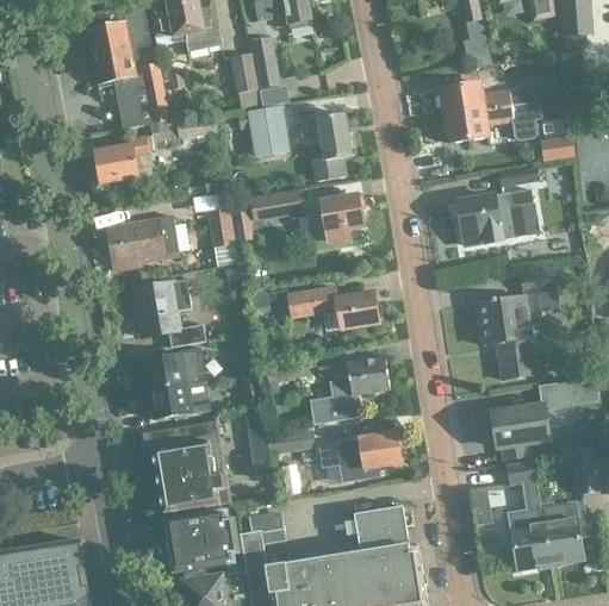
[(156,45),(174,42),(171,20),(215,12),(212,0),(160,0),(148,2),(156,45)]
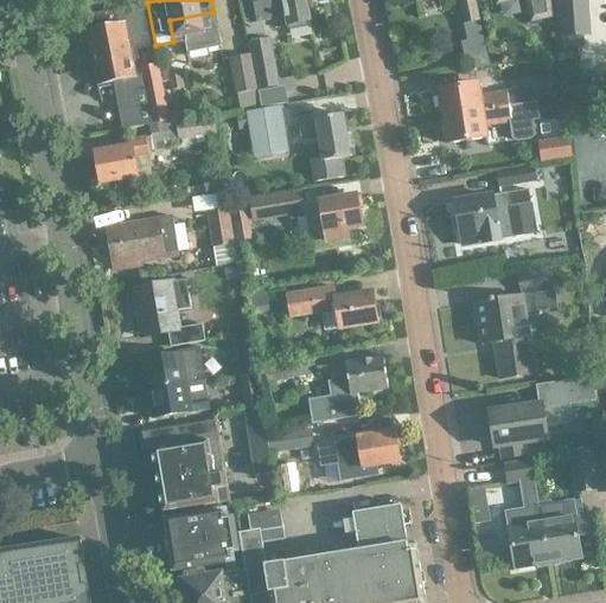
[(253,0),(257,19),(282,13),(282,15),(286,15),(287,23),(308,18),(305,0),(253,0)]
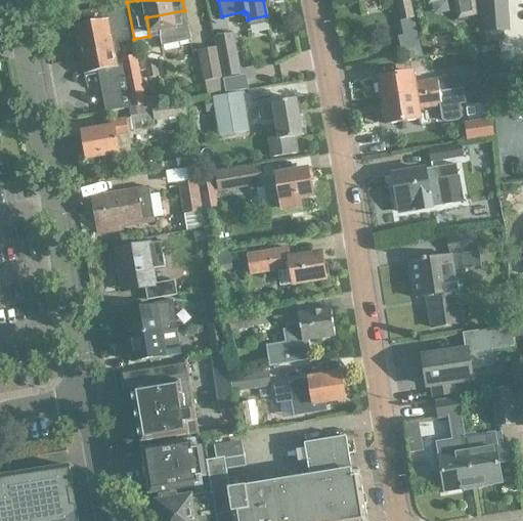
[(394,0),(398,19),(410,16),(407,0),(394,0)]
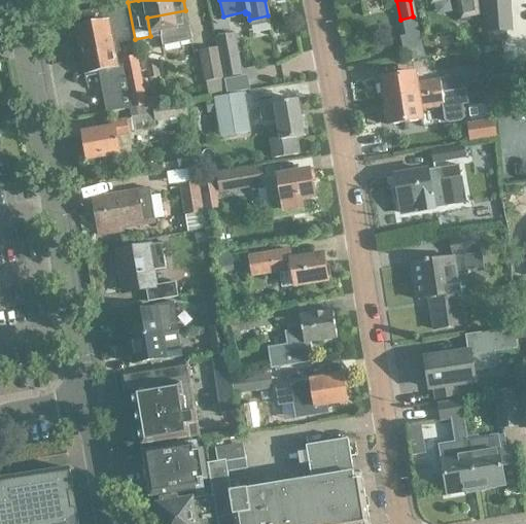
[(429,0),(429,2),(440,0),(455,0),(457,13),(474,10),(471,0),(429,0)]
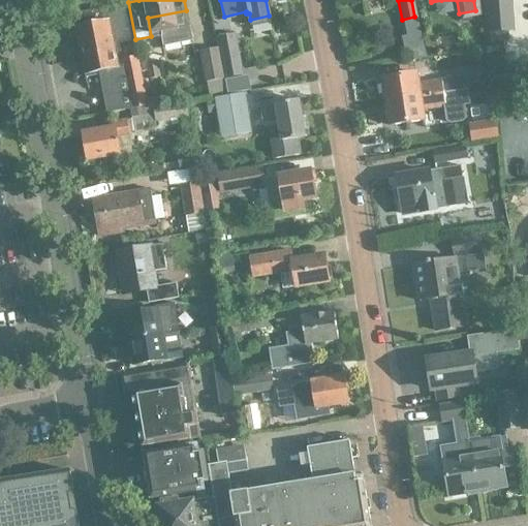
[(511,28),(508,0),(484,0),(487,29),(507,28),(511,28)]
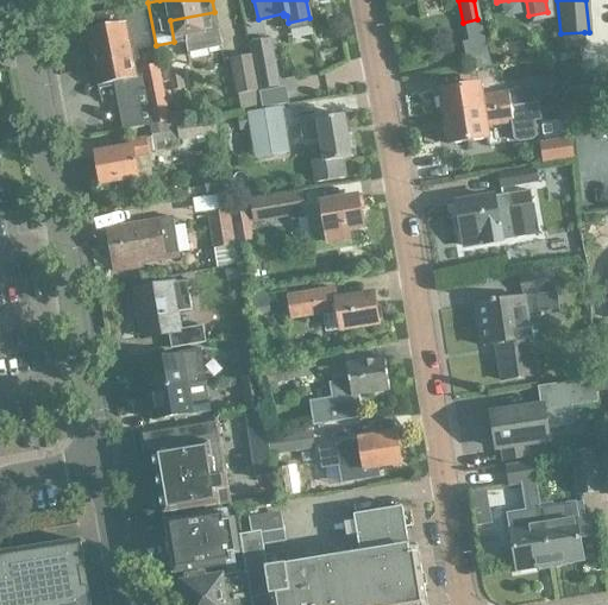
[(77,41),(91,41),(148,29),(142,2),(76,14),(77,41)]
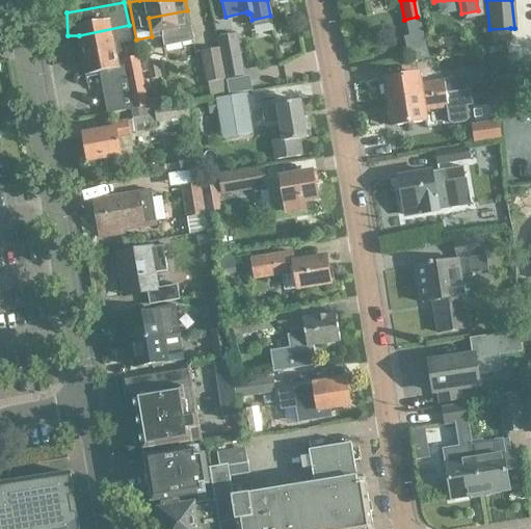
[(193,37),(187,10),(149,18),(152,36),(160,34),(162,45),(193,37)]
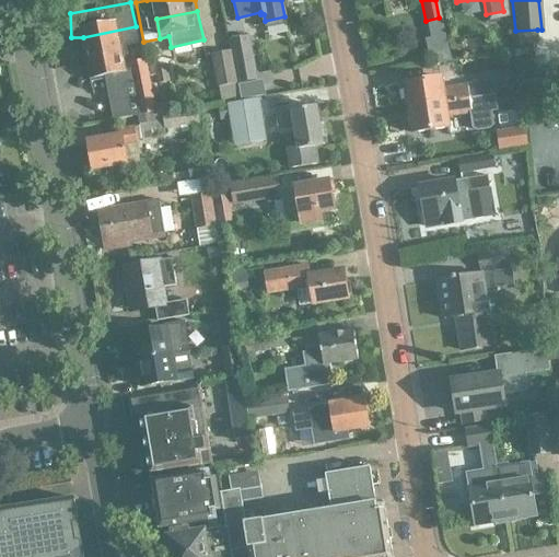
[(136,26),(83,37),(91,76),(103,73),(112,117),(136,113),(143,112),(156,109),(147,57),(127,60),(128,68),(124,69),(121,54),(127,53),(125,43),(138,41),(136,26)]
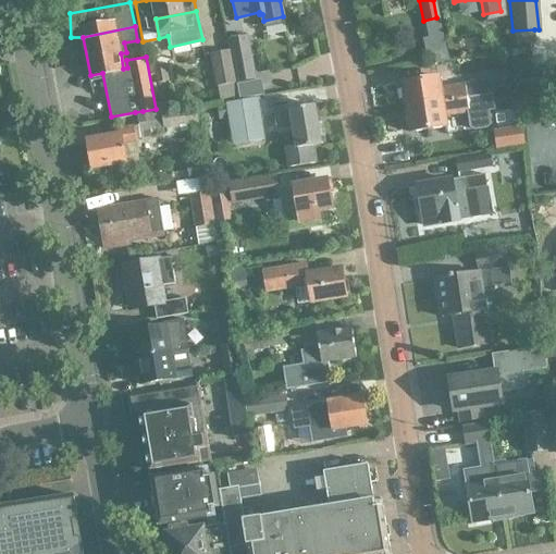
[(230,48),(241,97),(249,95),(256,94),(262,93),(259,75),(255,76),(249,45),(230,48)]
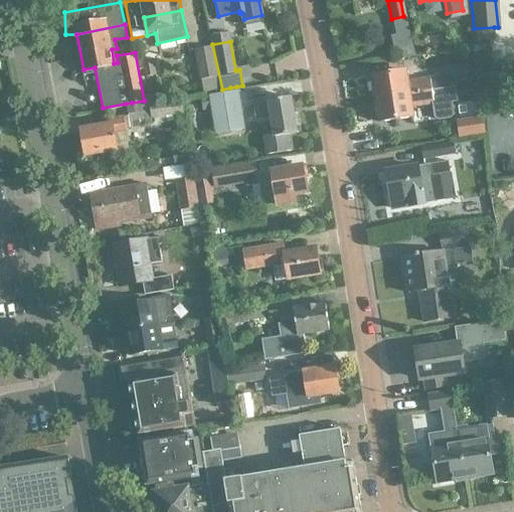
[(197,78),(199,77),(202,93),(222,90),(212,44),(192,47),(197,78)]
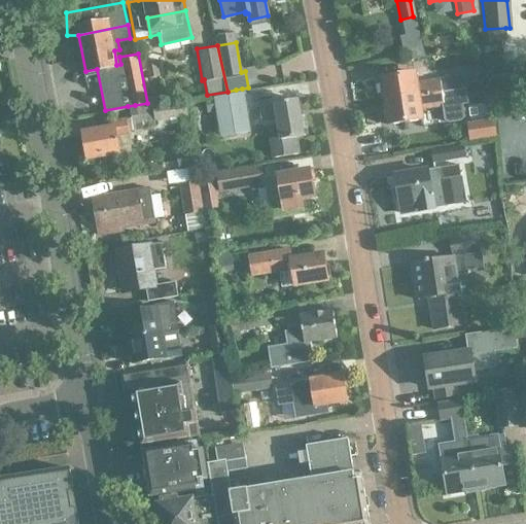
[(144,62),(146,76),(159,74),(155,60),(144,62)]
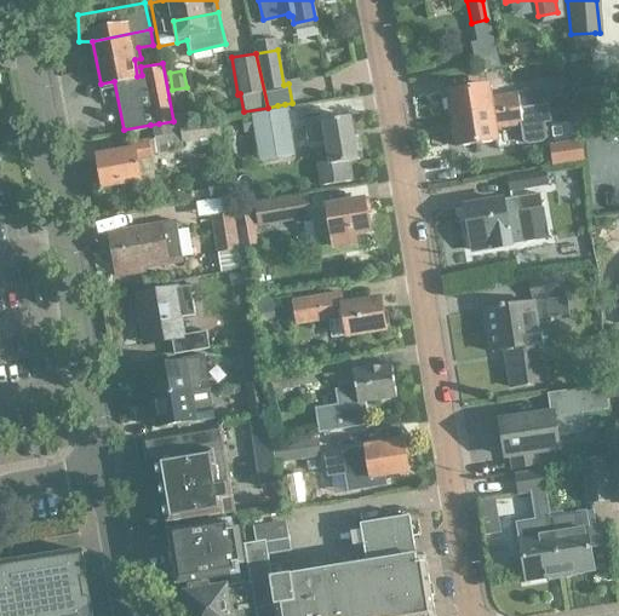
[(531,90),(516,92),(489,96),(487,81),(448,87),(452,115),(532,103),(531,90)]
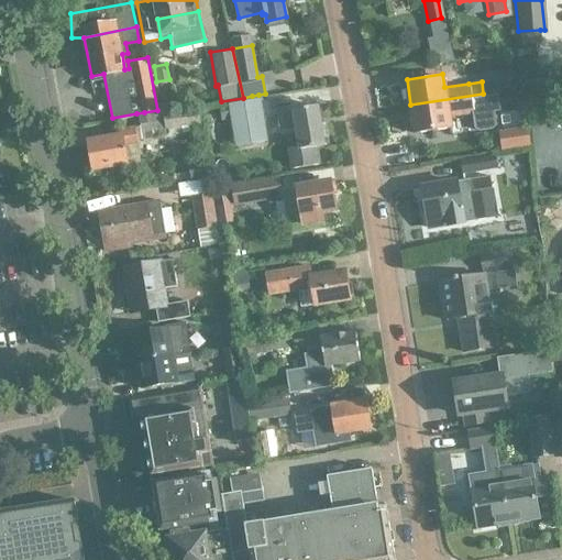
[(526,79),(527,95),(551,92),(550,77),(526,79)]
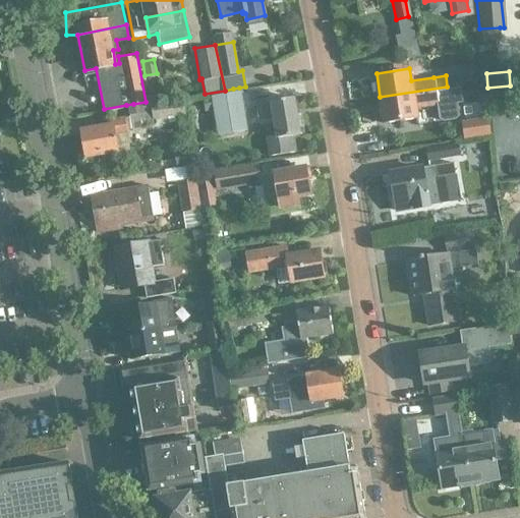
[(459,84),(447,87),(380,97),(384,120),(417,115),(415,106),(438,103),(440,115),(443,118),(456,116),(458,112),(456,101),(462,101),(459,84)]
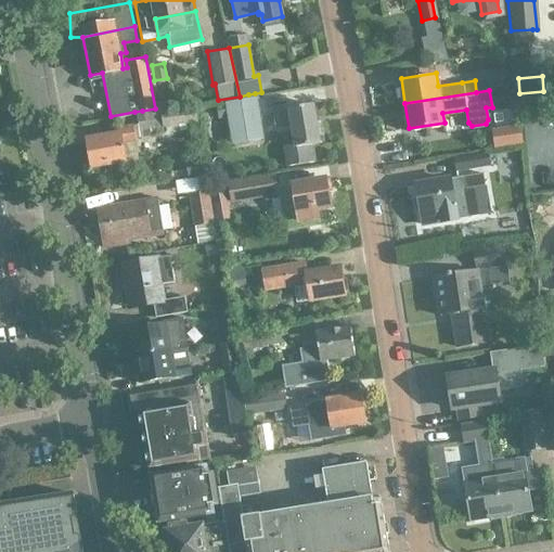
[(240,97),(218,100),(219,102),(215,103),(218,116),(224,115),(230,143),(263,137),(255,93),(248,94),(240,97)]
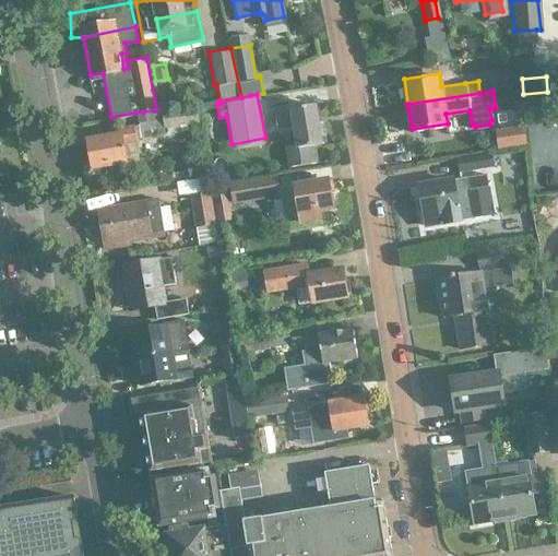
[(317,120),(313,103),(274,109),(276,121),(292,119),(296,143),(285,145),(288,165),(316,161),(312,143),(321,142),(320,141),(325,140),(322,119),(317,120)]
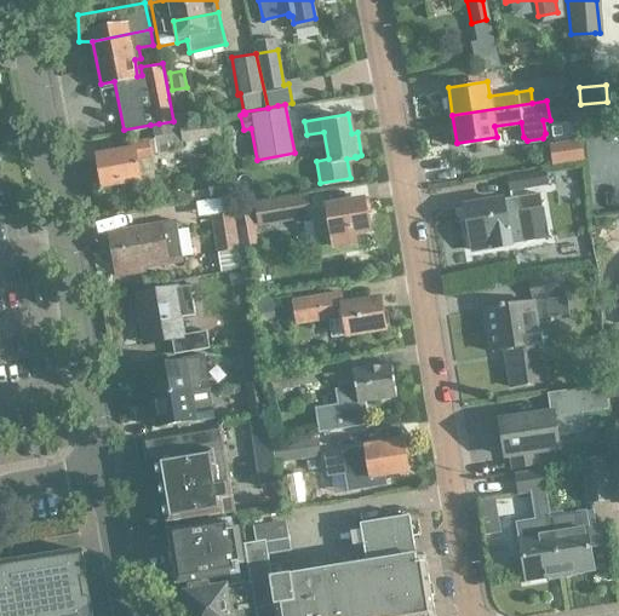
[(181,138),(218,131),(216,117),(191,122),(191,121),(178,124),(181,138)]
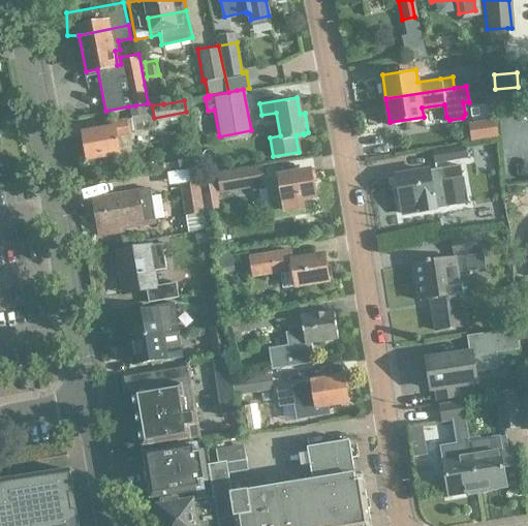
[(135,105),(137,122),(154,119),(154,118),(152,105),(149,105),(148,103),(135,105)]
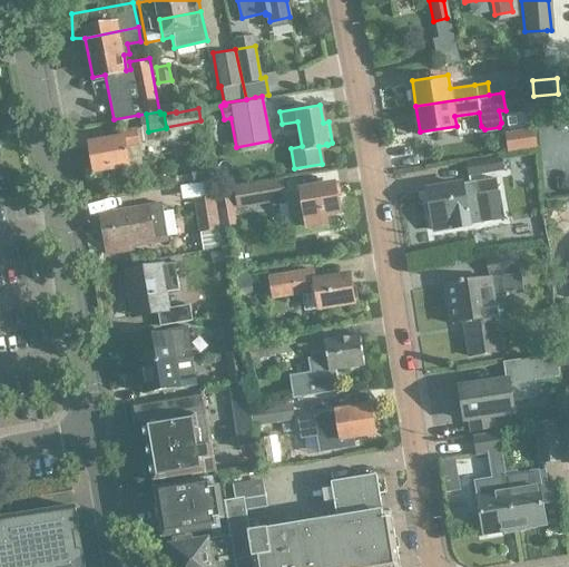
[(508,145),(533,140),(531,124),(504,128),(508,145)]
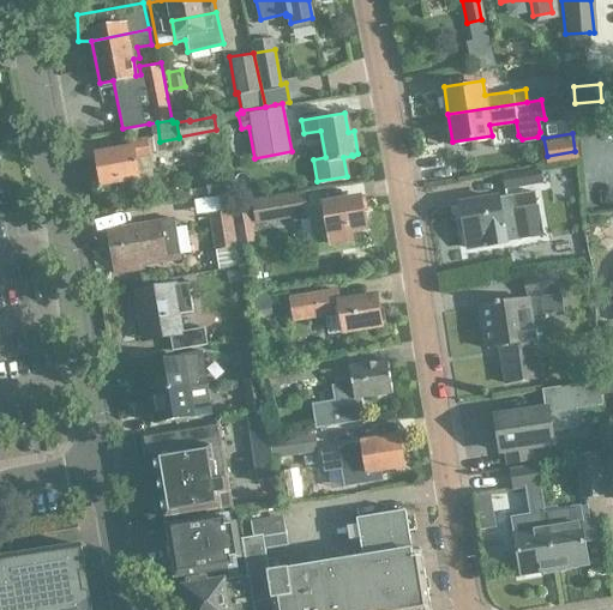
[(150,155),(146,137),(132,139),(133,146),(95,152),(100,183),(139,177),(136,157),(150,155)]
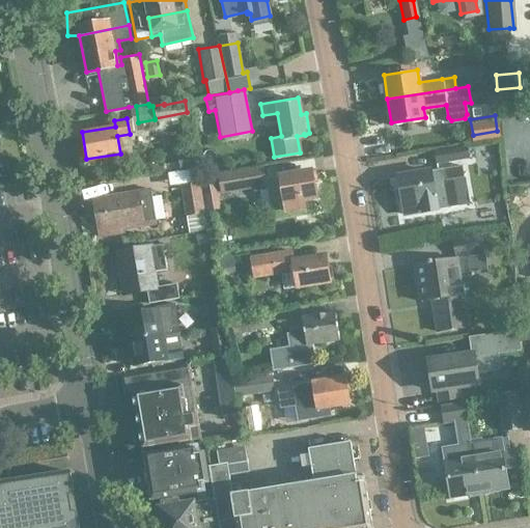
[(435,163),(469,158),(466,143),(433,149),(435,163)]
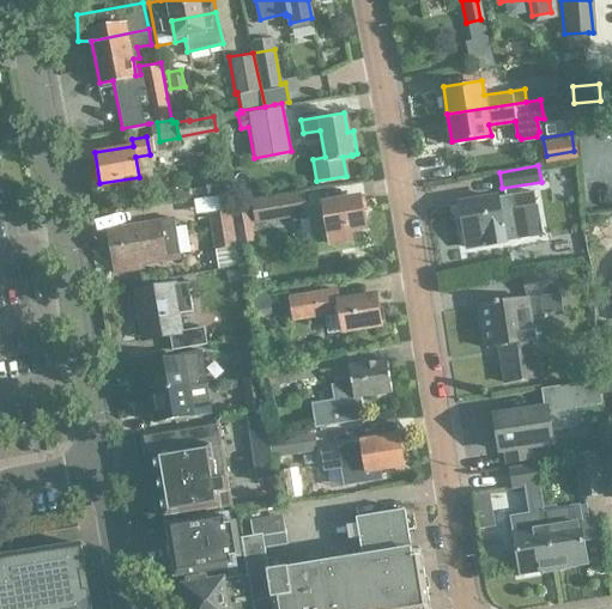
[(183,183),(185,198),(222,195),(220,181),(183,183)]
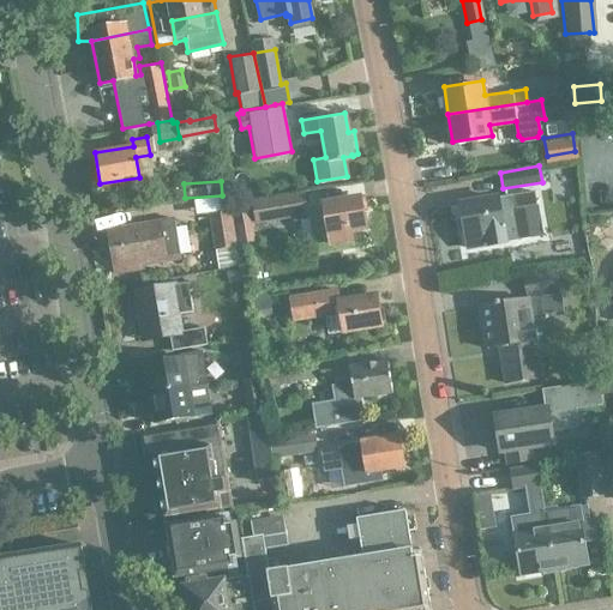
[(254,223),(306,215),(302,193),(251,201),(254,223)]
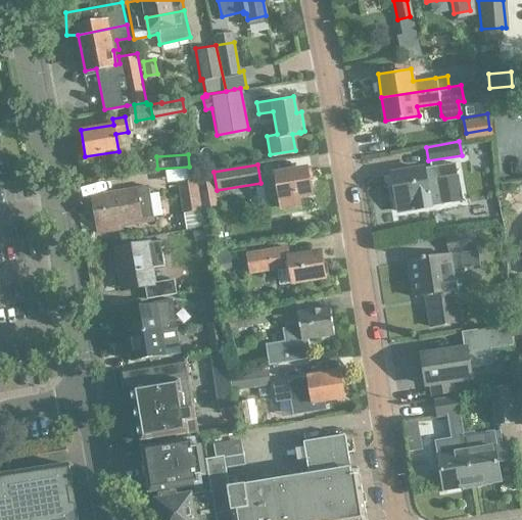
[(416,207),(430,204),(452,200),(447,176),(438,178),(436,164),(423,167),(423,166),(390,172),(392,184),(389,184),(391,194),(394,193),(395,198),(396,198),(398,208),(416,205),(416,207)]
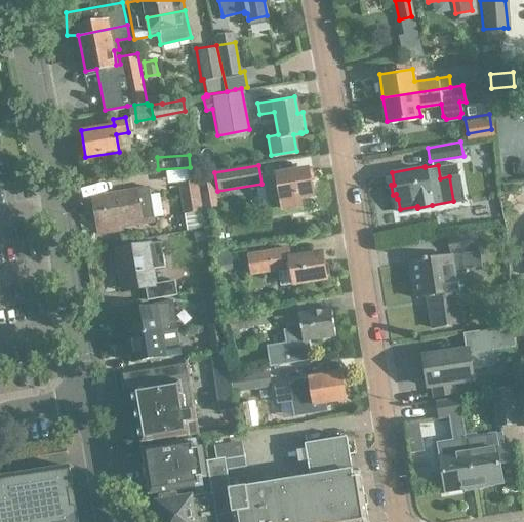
[(294,204),(293,199),(298,198),(297,195),(311,193),(307,167),(262,175),(268,209),(294,204)]
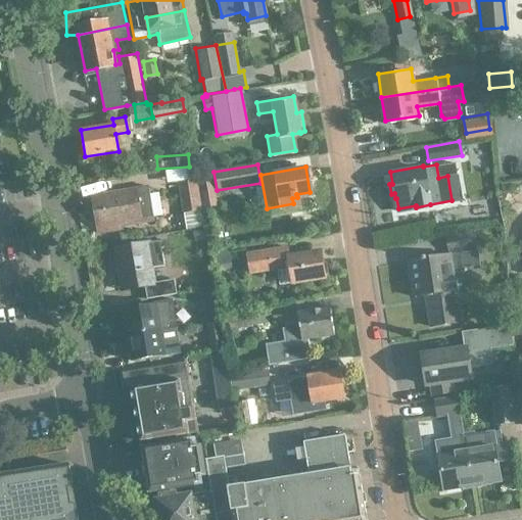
[(211,174),(197,176),(201,200),(216,197),(211,174)]
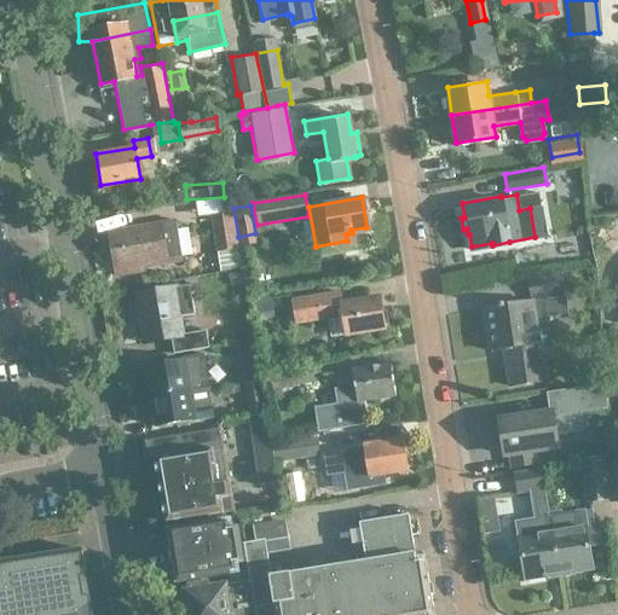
[(218,212),(220,231),(235,228),(232,209),(218,212)]
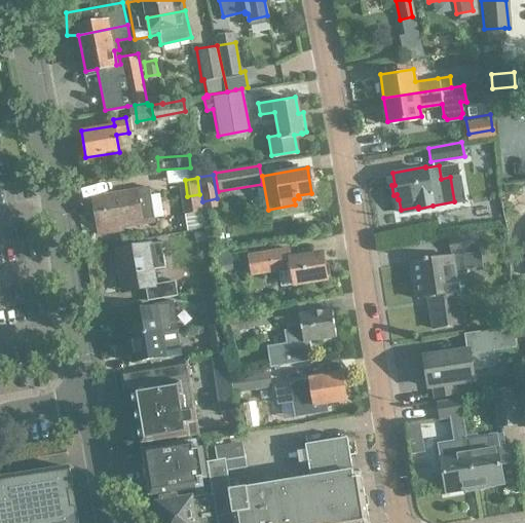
[(153,219),(148,186),(110,191),(111,194),(92,197),(98,232),(115,230),(114,226),(153,219)]
